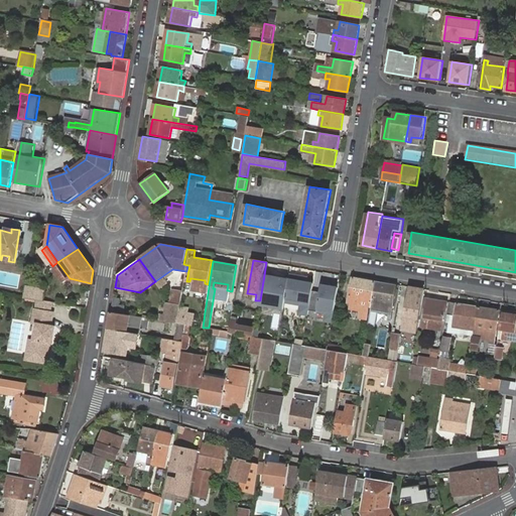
[(70,278),(57,262),(52,266),(63,282),(70,278)]
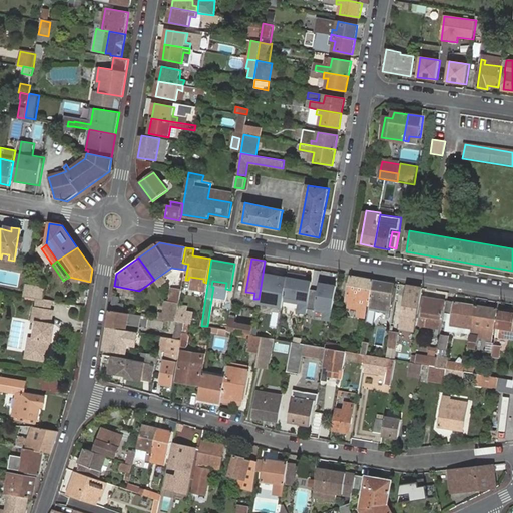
[(287,278),(263,274),(259,299),(258,303),(283,307),(284,301),(299,304),(298,312),(307,314),(307,309),(325,312),(324,319),(331,320),(336,287),(321,284),(320,291),(311,290),(312,282),(305,281),(306,276),(288,273),(287,278)]
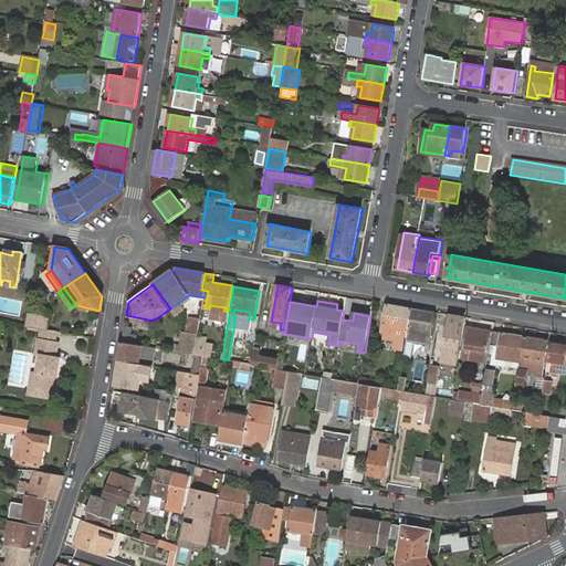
[(411,308),(387,304),(383,332),(386,333),(387,328),(405,332),(404,336),(407,336),(407,335),(411,308)]
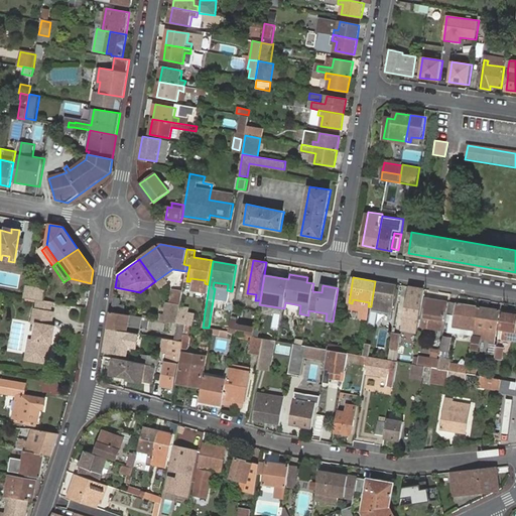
[(397,285),(375,281),(371,305),(375,306),(376,301),(389,303),(389,308),(393,308),(397,285)]
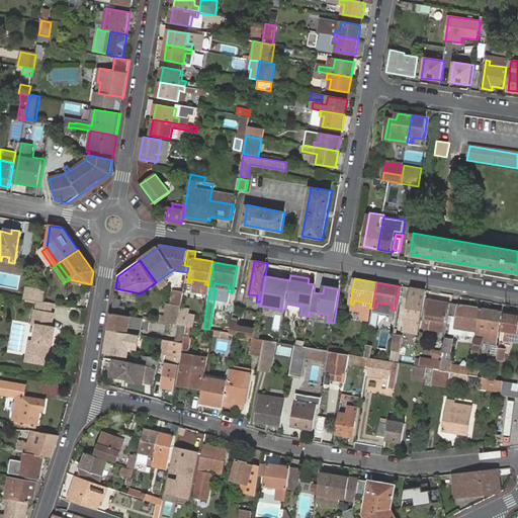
[(213,289),(216,289),(228,291),(229,285),(214,283),(213,289)]
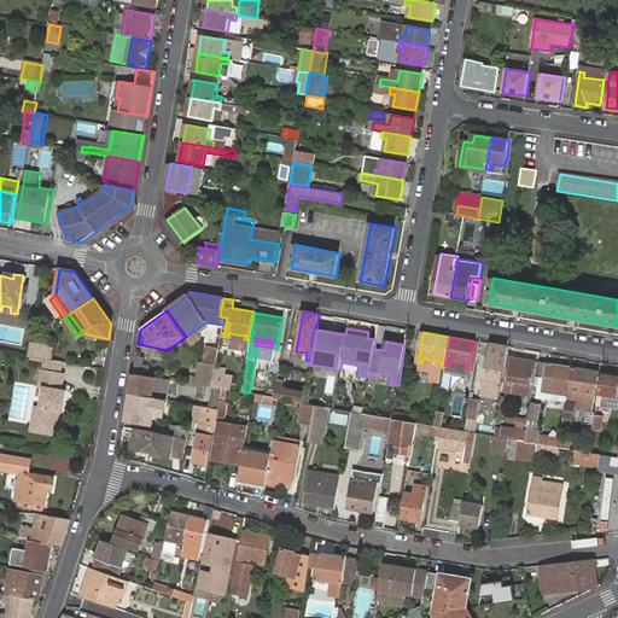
[(31,342),(28,356),(53,361),(54,347),(31,342)]
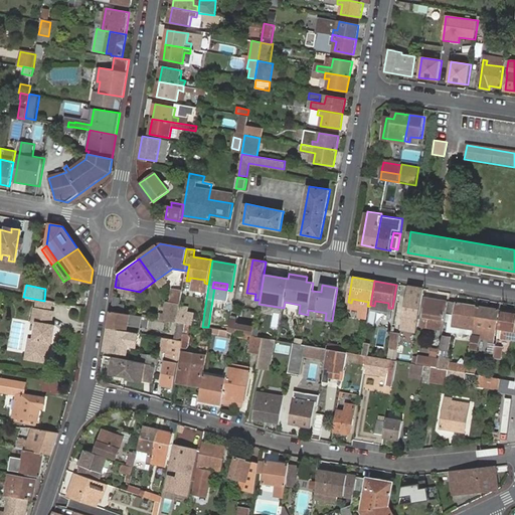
[(423,289),(408,287),(401,330),(416,332),(423,289)]
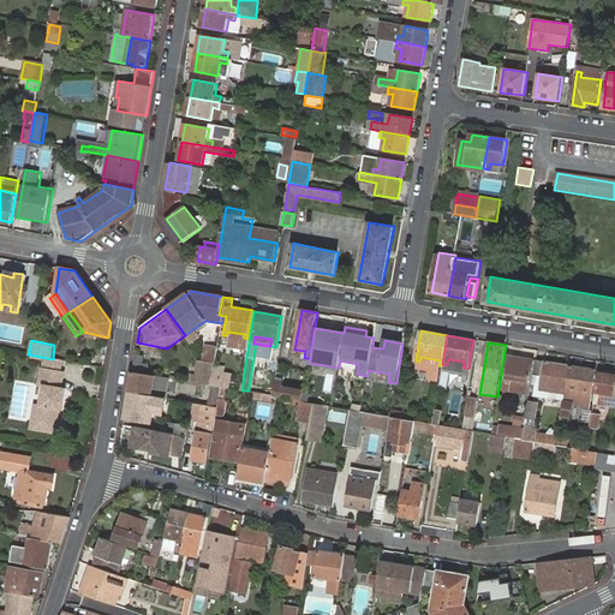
[(203,360),(215,363),(218,348),(207,347),(203,360)]
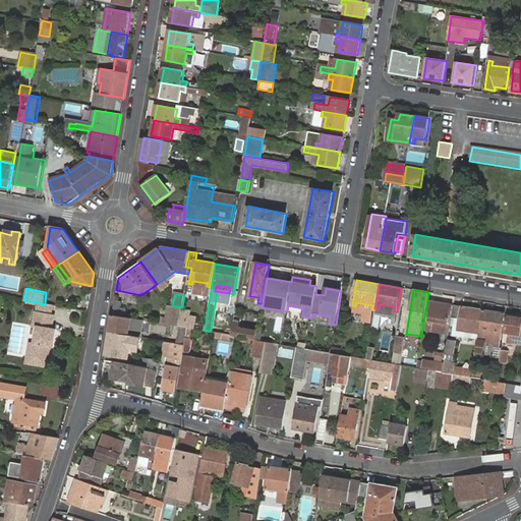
[(121,302),(114,301),(112,315),(118,316),(121,302)]
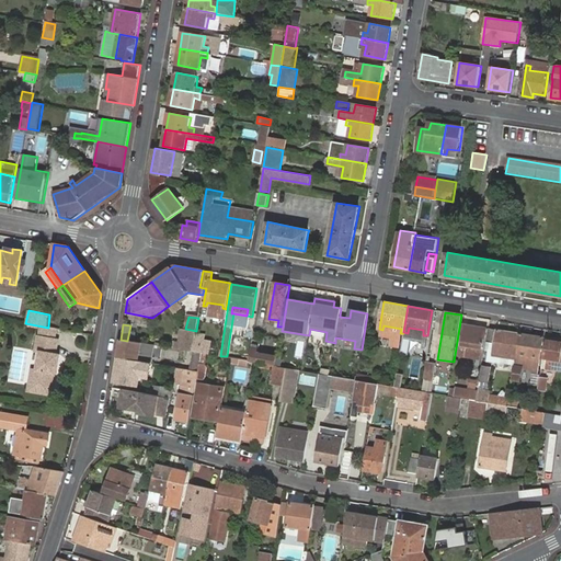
[(465,324),(460,351),(482,354),(487,329),(465,324)]
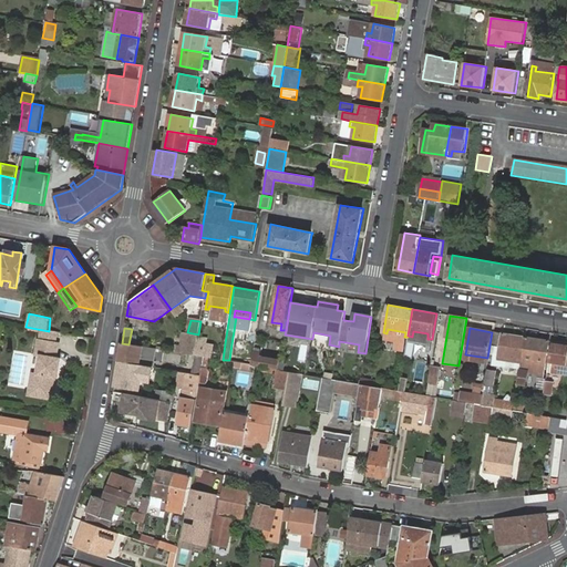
[(187,332),(183,332),(179,352),(195,354),(197,343),(198,334),(187,332)]
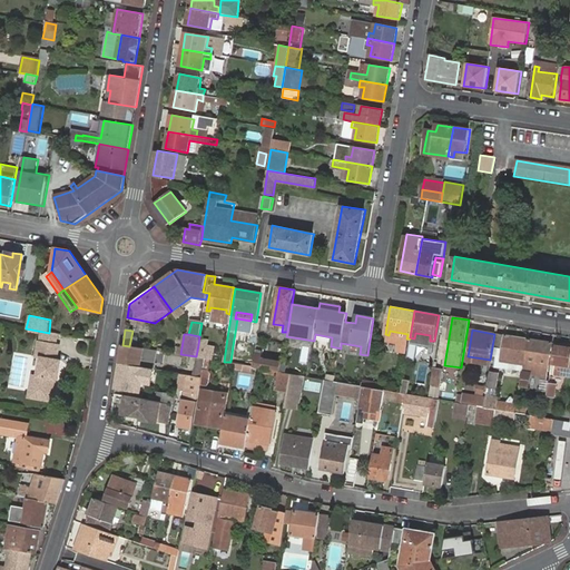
[(529,340),(497,334),(494,347),(503,350),(501,363),(524,366),(529,340)]
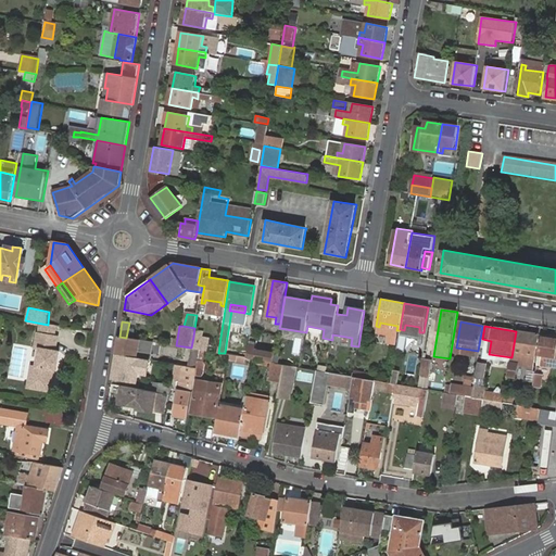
[(539,335),(516,331),(512,357),(534,362),(539,335)]
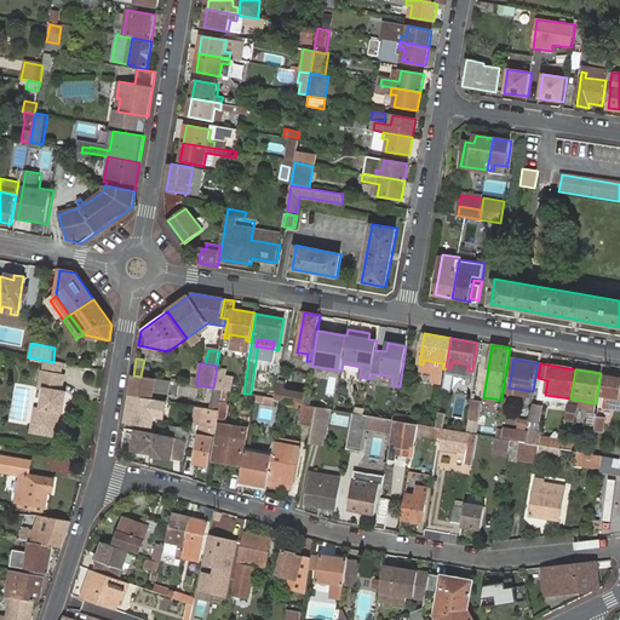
[(332,396),(334,373),(313,371),(310,395),(332,396)]
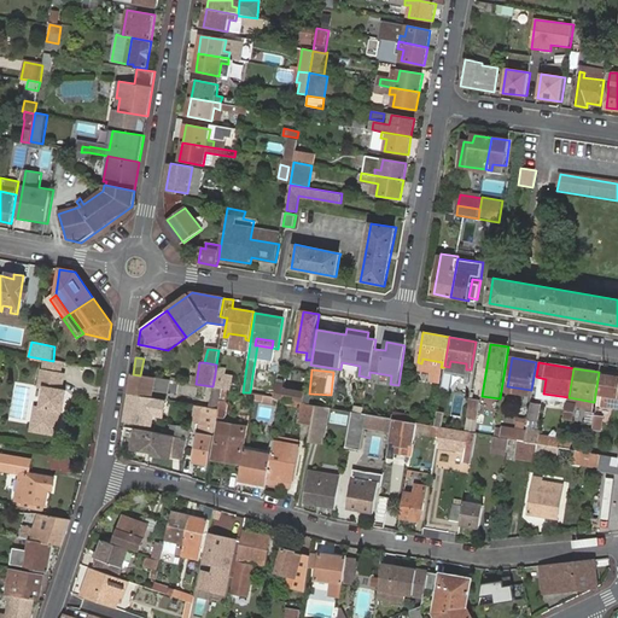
[(64,374),(42,371),(40,386),(45,386),(39,418),(34,421),(31,430),(54,433),(59,402),(64,403),(66,390),(62,389),(64,374)]
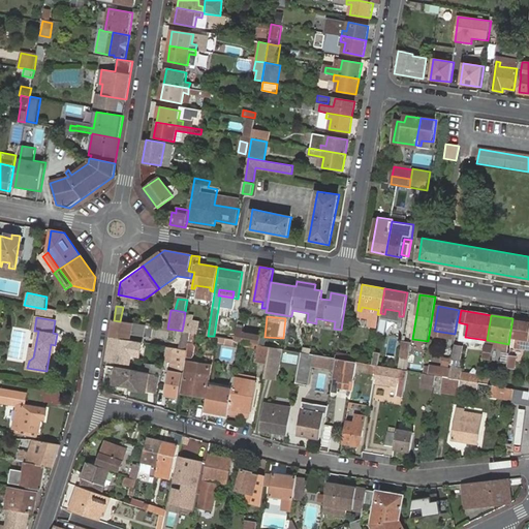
[(528,320),(516,318),(511,346),(528,348),(528,320)]
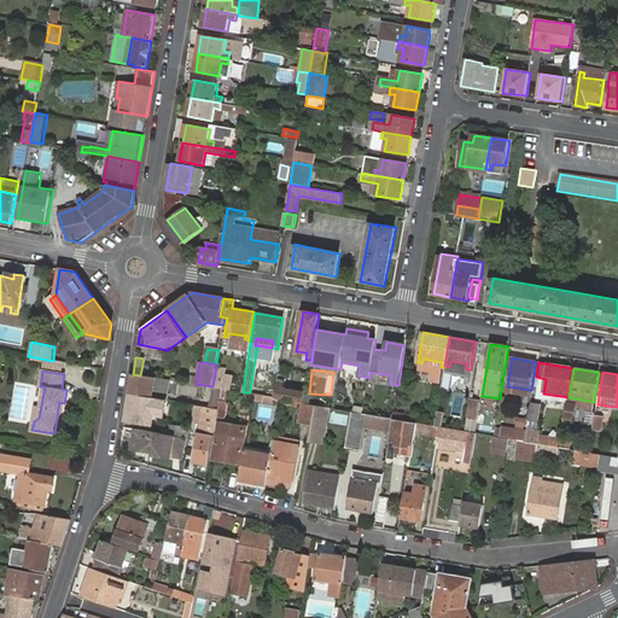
[(275,397),(283,398),(301,402),(304,403),(305,394),(285,389),(285,384),(287,374),(279,373),(275,397)]
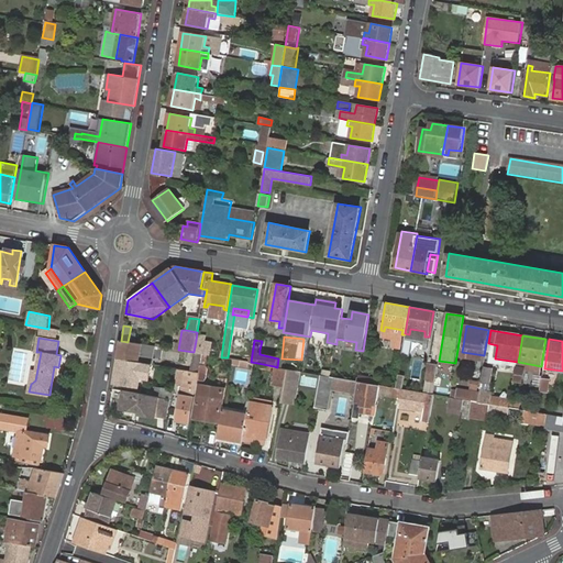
[(156,346),(142,344),(128,342),(121,341),(118,360),(139,363),(140,356),(154,359),(156,346)]
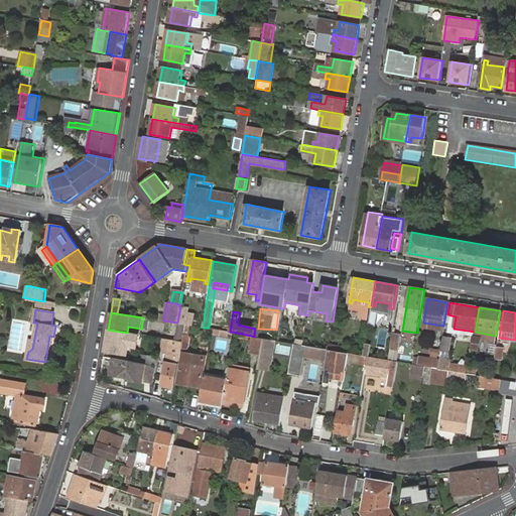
[(179,312),(177,323),(186,325),(191,326),(194,314),(179,312)]
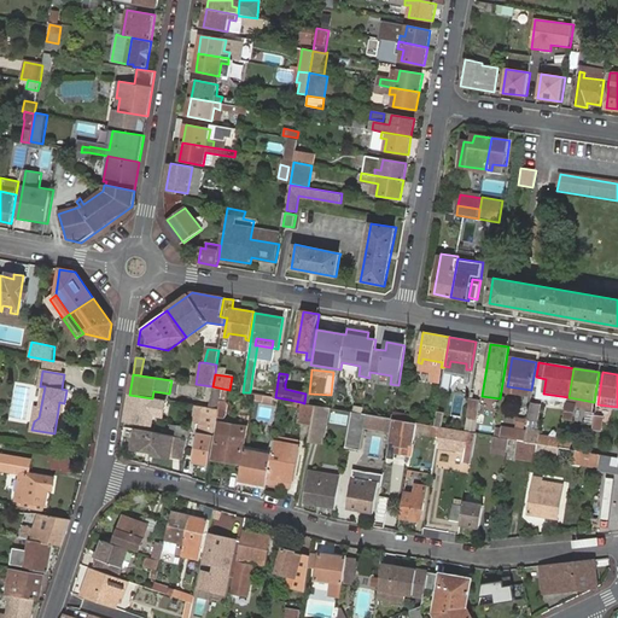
[(307,388),(285,384),(285,389),(305,394),(305,391),(307,388)]
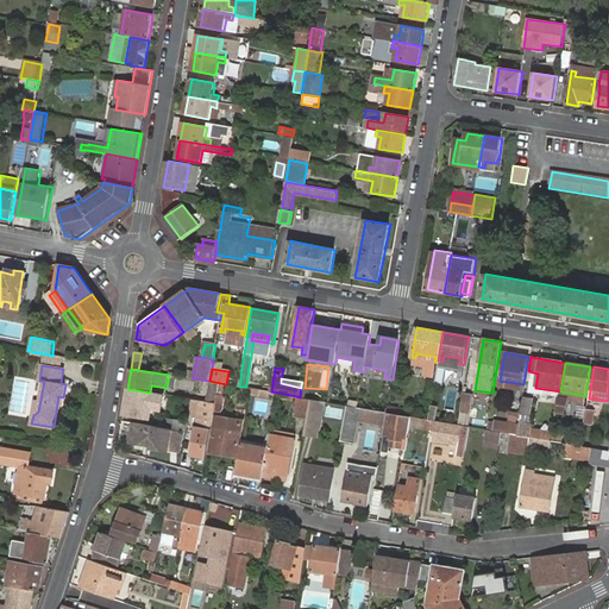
[(217,397),(220,383),(211,382),(207,401),(217,402),(217,397)]
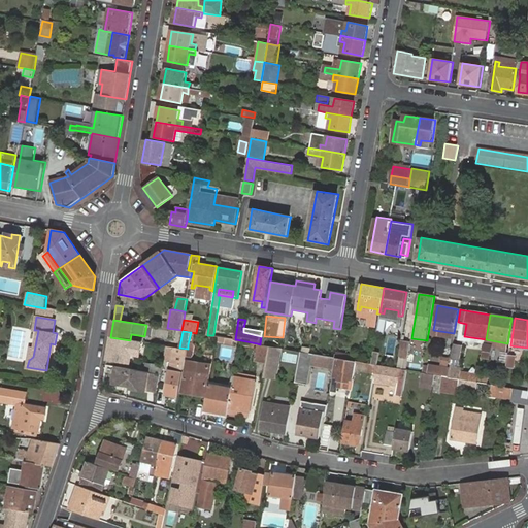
[(110,337),(107,360),(126,363),(130,362),(131,354),(141,355),(143,342),(130,340),(110,337)]
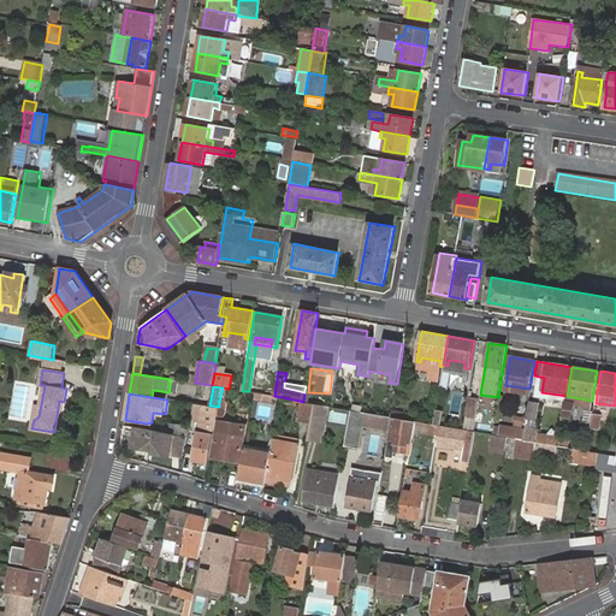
[(469,398),(466,416),(463,430),(465,430),(467,431),(471,431),(473,431),(475,418),(478,400),(469,398)]
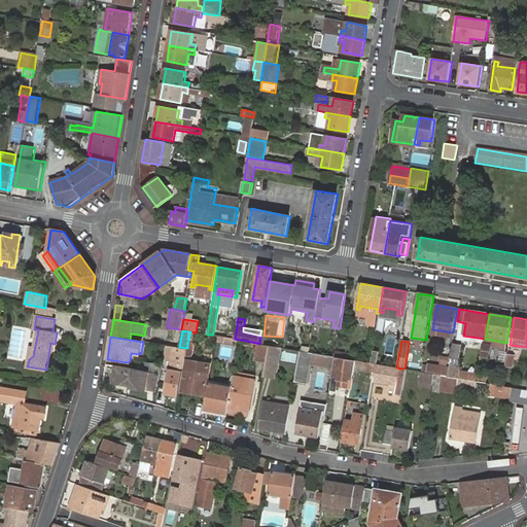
[(259,344),(256,343),(253,360),(266,363),(269,346),(268,346),(259,344)]
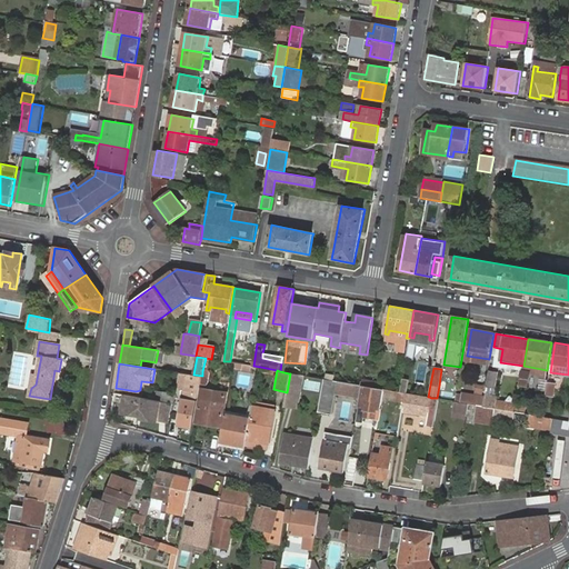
[(498,371),(490,370),(487,387),(496,388),(498,371)]
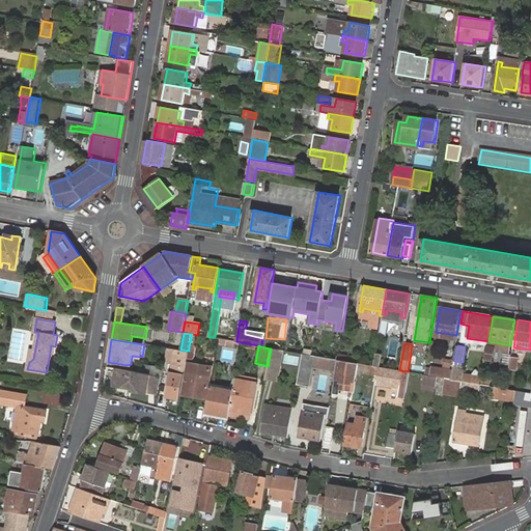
[(186,365),(186,367),(191,368),(194,347),(189,346),(189,351),(186,365)]
